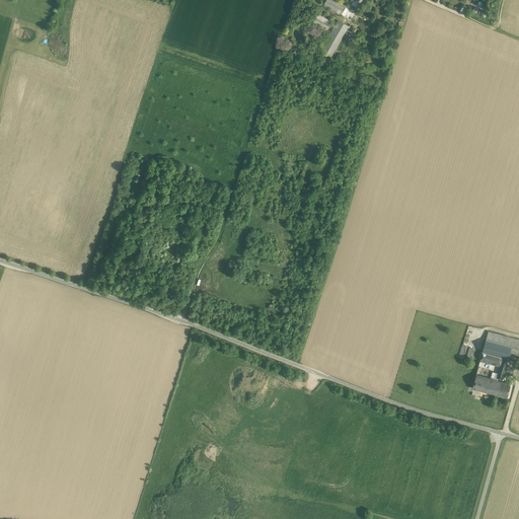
[(365,29),(369,21),(355,13),(332,0),(326,0),(323,6),(365,29)]
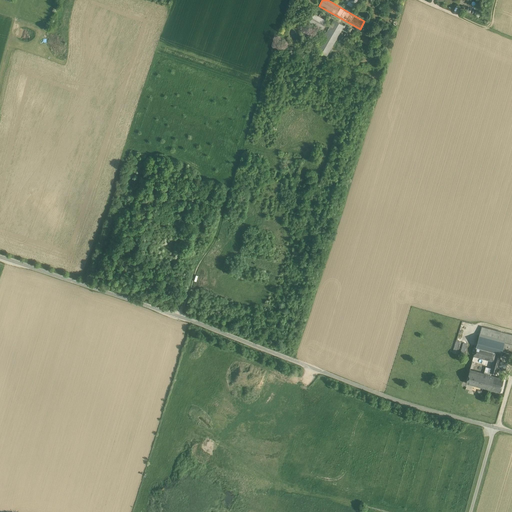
[(314,14),(309,22),(323,30),(327,21),(314,14)]
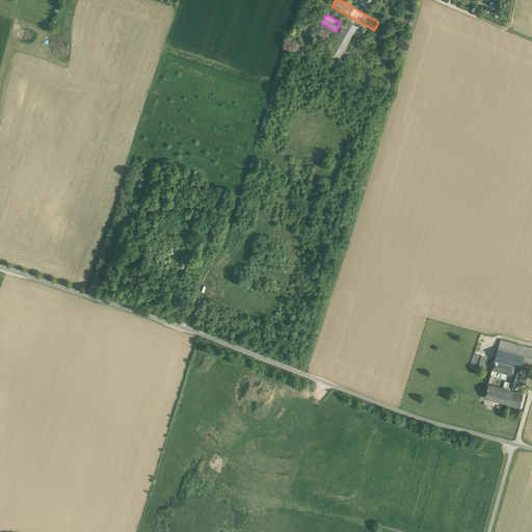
[(347,21),(328,52),(340,58),(350,40),(357,27),(347,21)]
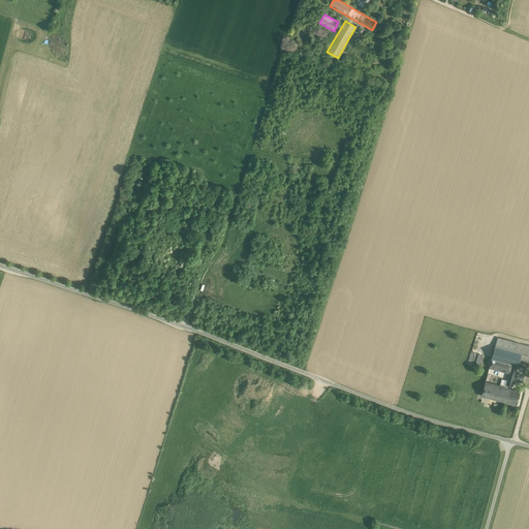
[(528,346),(497,338),(495,346),(522,353),(519,363),(528,365),(528,346)]
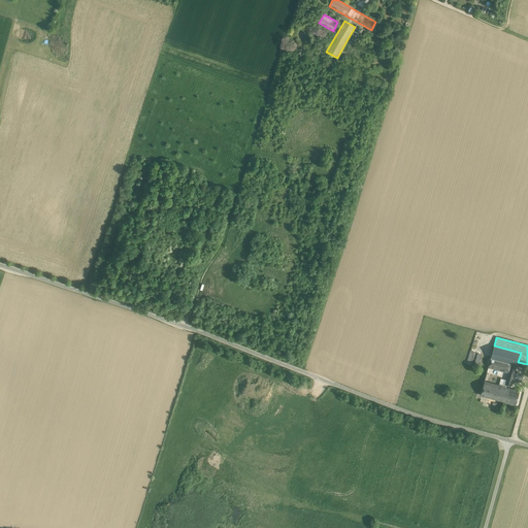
[(521,353),(494,345),(491,358),(512,364),(517,365),(518,362),(521,353)]
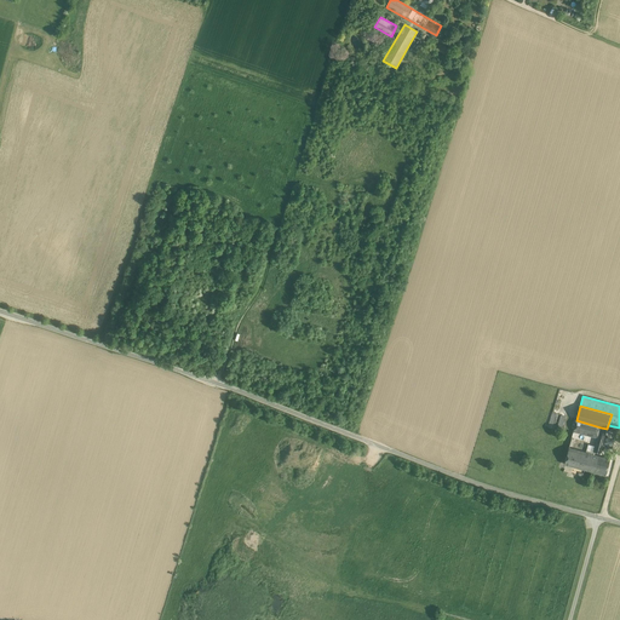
[(601,428),(577,420),(573,431),(597,438),(601,428)]
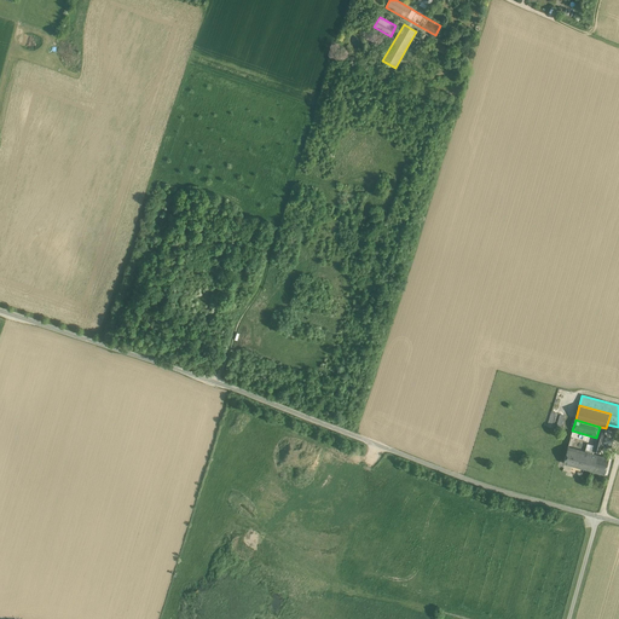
[(596,438),(593,451),(599,452),(606,428),(600,427),(596,438)]
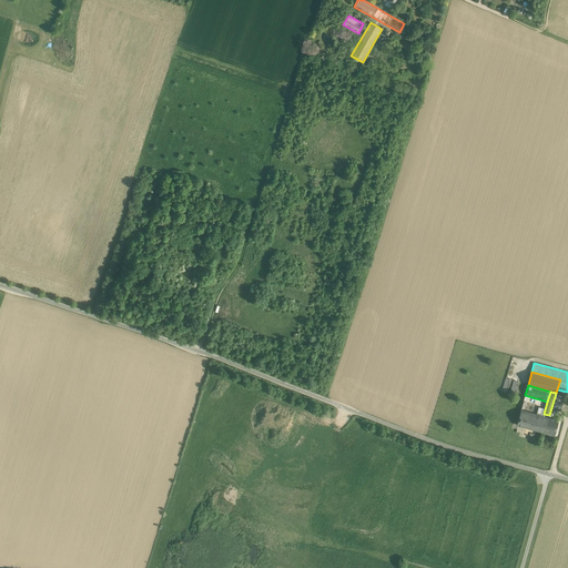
[(563,404),(555,402),(553,408),(560,411),(563,404)]
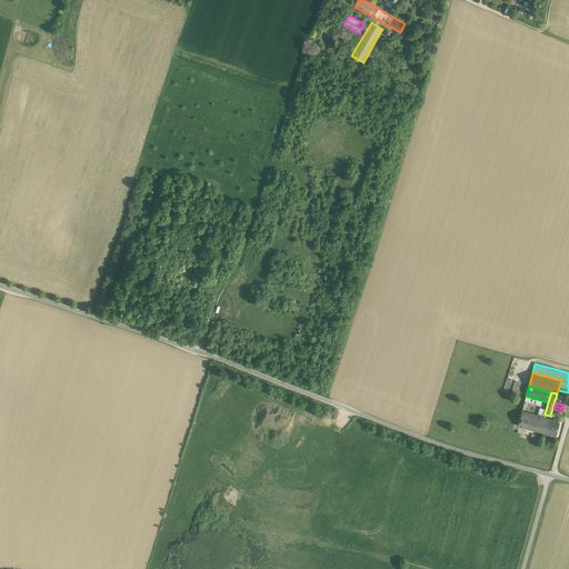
[(540,416),(522,410),(518,426),(536,430),(540,416)]
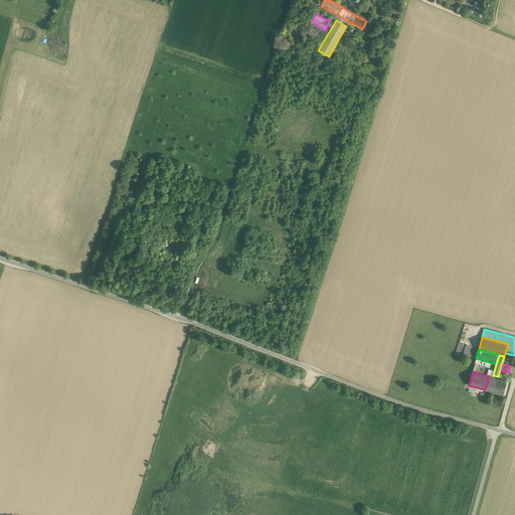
[(507,381),(489,376),(485,389),(503,394),(507,381)]
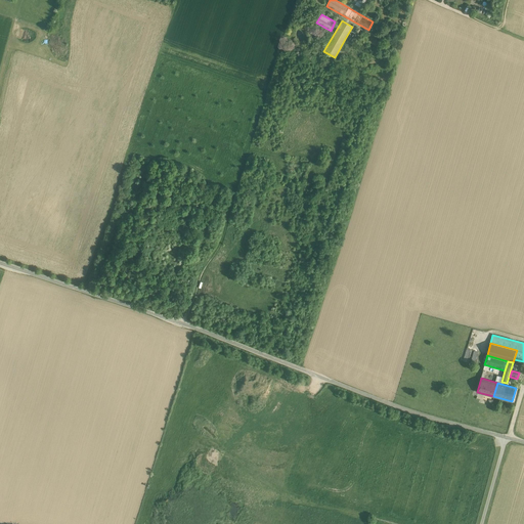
All buildings are outlined.
